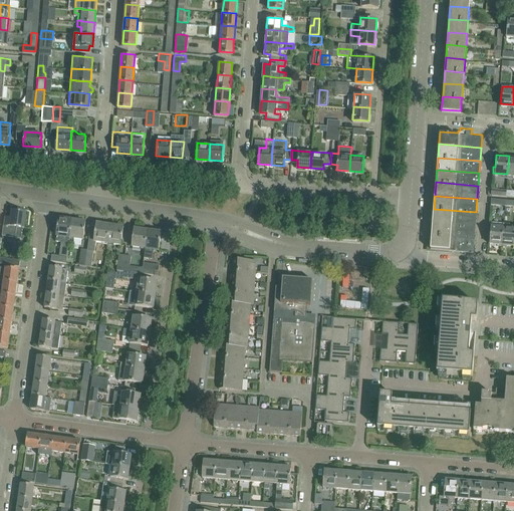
[(24,226),(26,211),(20,210),(20,209),(18,209),(18,210),(12,209),(11,216),(5,215),(4,215),(2,233),(21,236),(22,225),(24,226)]
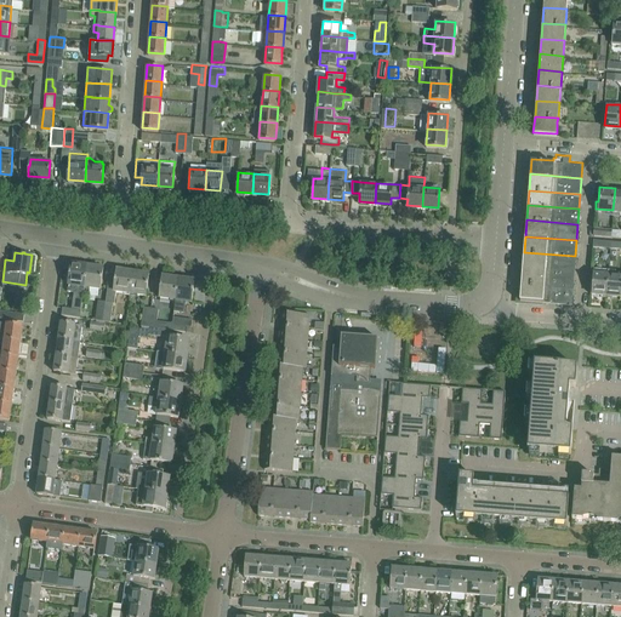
[(574,272),(575,256),(524,252),(523,267),(574,272)]
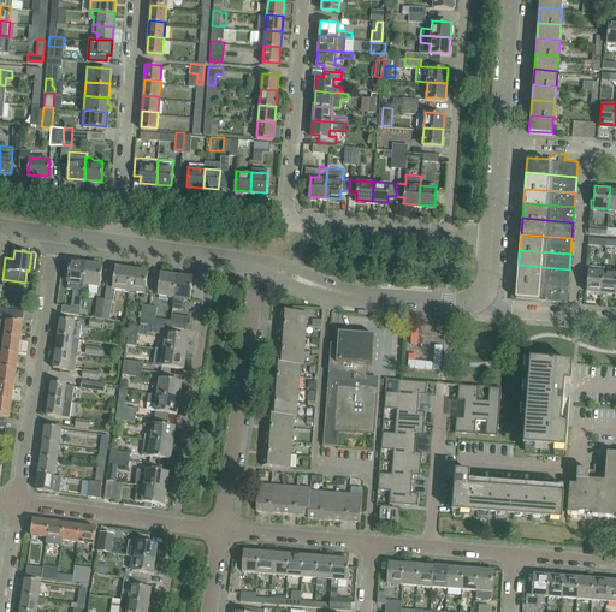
[(83,281),(87,261),(70,259),(66,286),(76,287),(76,290),(82,291),(83,281)]
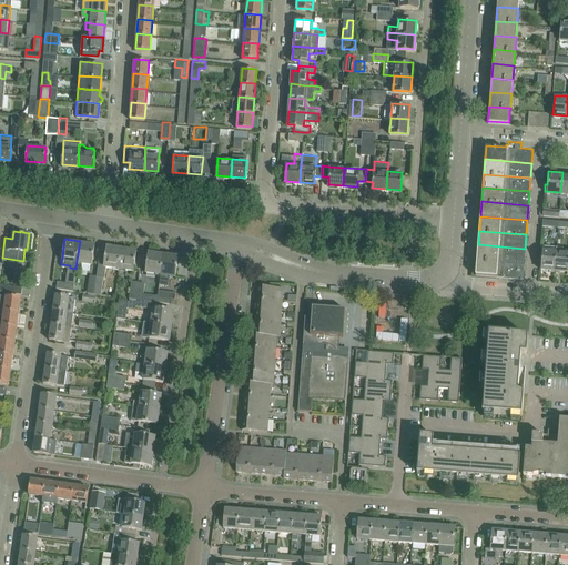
[(92,262),(94,243),(80,241),(77,260),(92,262)]
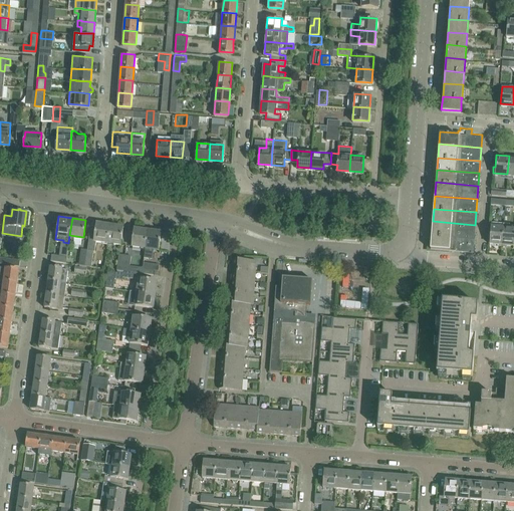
[(107,241),(109,223),(96,221),(95,227),(90,226),(87,247),(85,263),(90,264),(93,249),(94,249),(95,239),(107,241)]
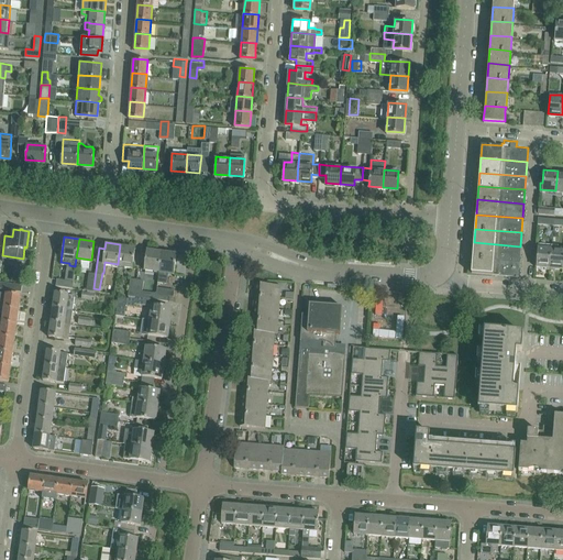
[(519,261),(520,246),(474,242),(473,256),(519,261)]
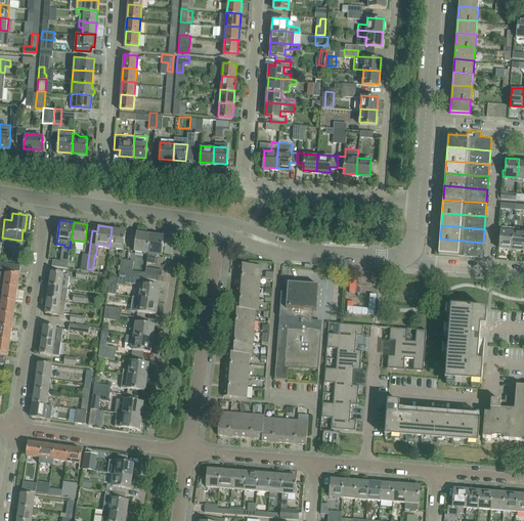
[(123,247),(126,229),(112,227),(110,246),(123,247)]
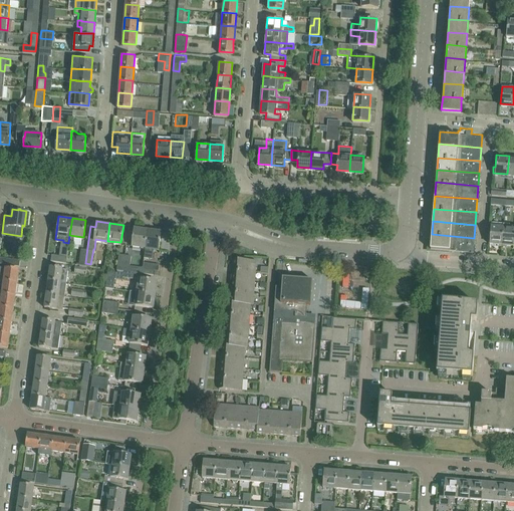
[(502,243),(503,225),(489,224),(488,229),(490,229),(489,242),(502,243)]
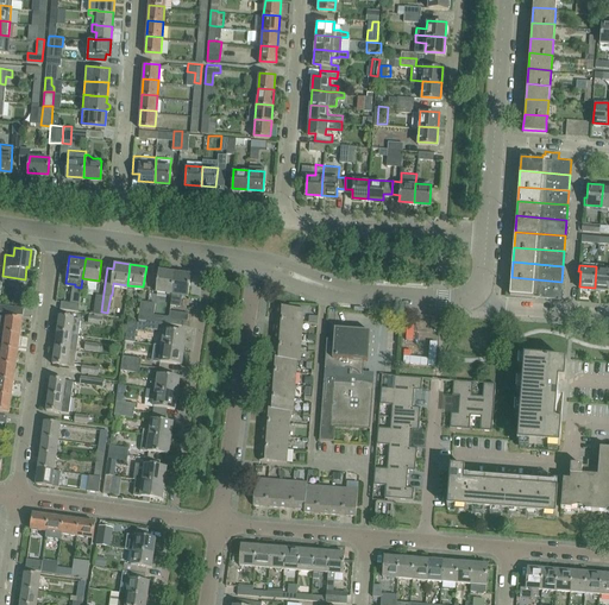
[(608,288),(608,266),(596,266),(595,288),(608,288)]
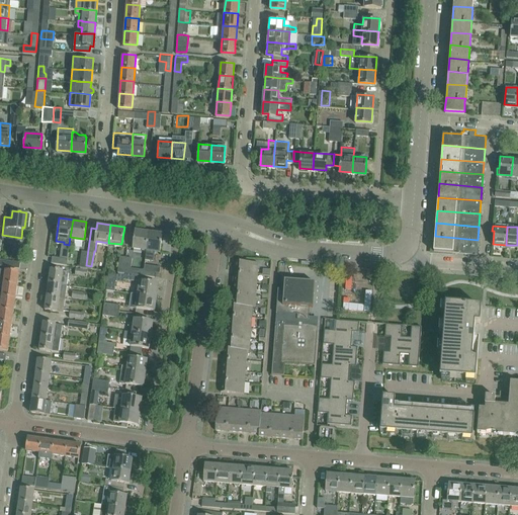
[(147,248),(149,230),(136,228),(133,246),(146,248),(147,248)]
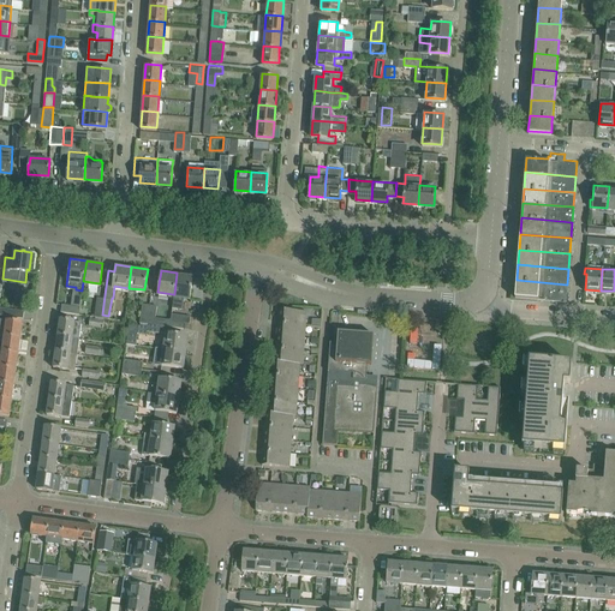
[(192,275),(177,273),(174,294),(173,294),(172,305),(181,306),(183,295),(190,297),(192,275)]
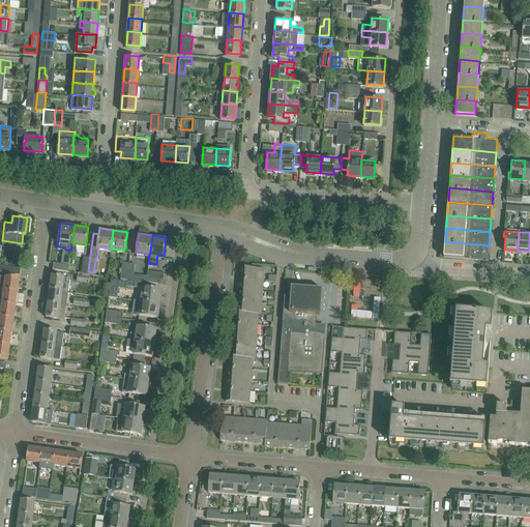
[(488,258),(489,245),(445,241),(444,255),(488,258)]
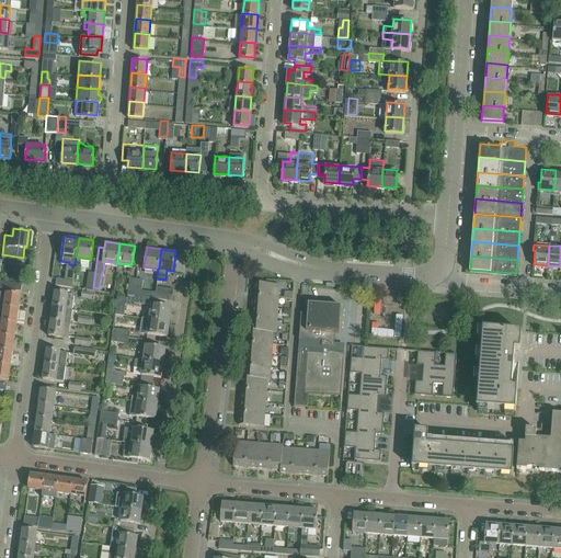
[(93,287),(95,270),(88,270),(86,286),(93,287)]
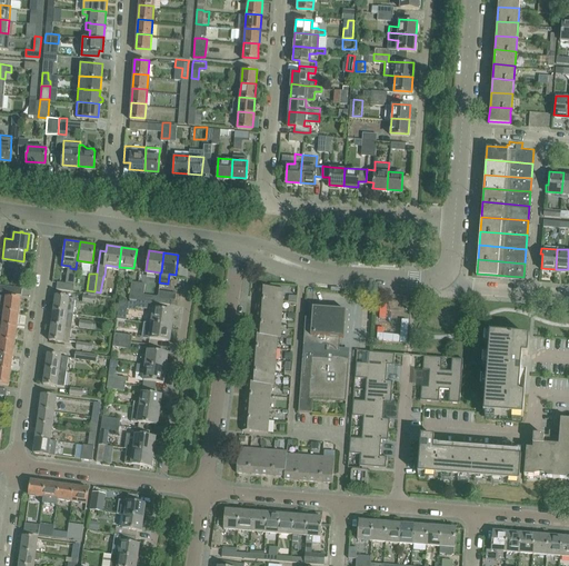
[(73,289),(75,281),(57,279),(56,287),(73,289)]
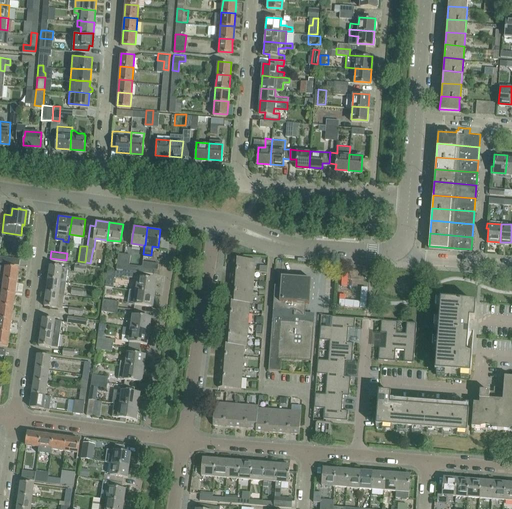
[(122,267),(124,252),(118,251),(116,267),(122,267)]
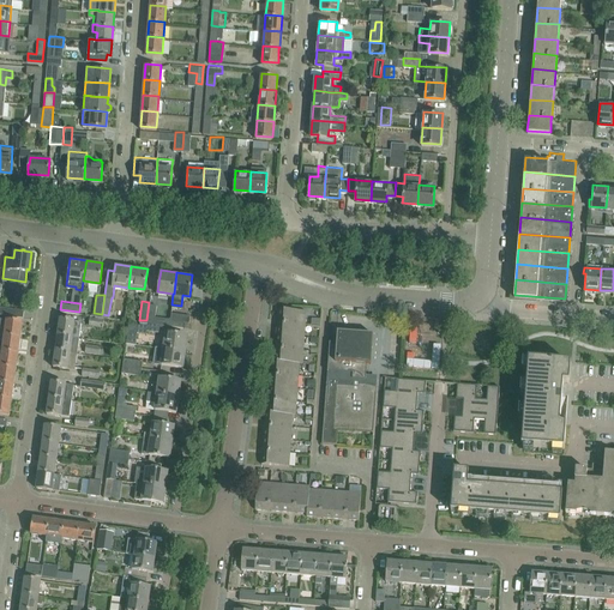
[(156,303),(149,302),(146,320),(154,321),(156,303)]
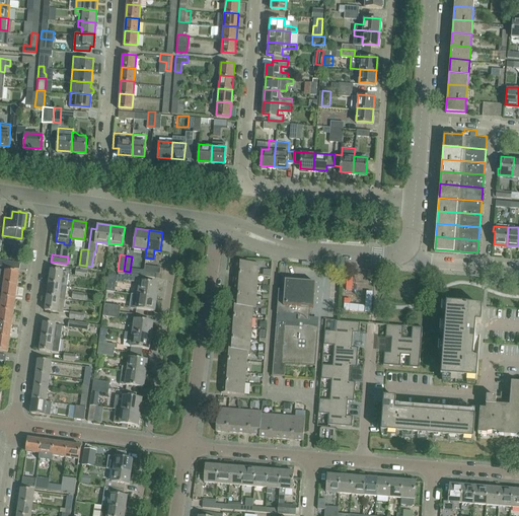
[(20,260),(0,256),(0,264),(19,267),(20,260)]
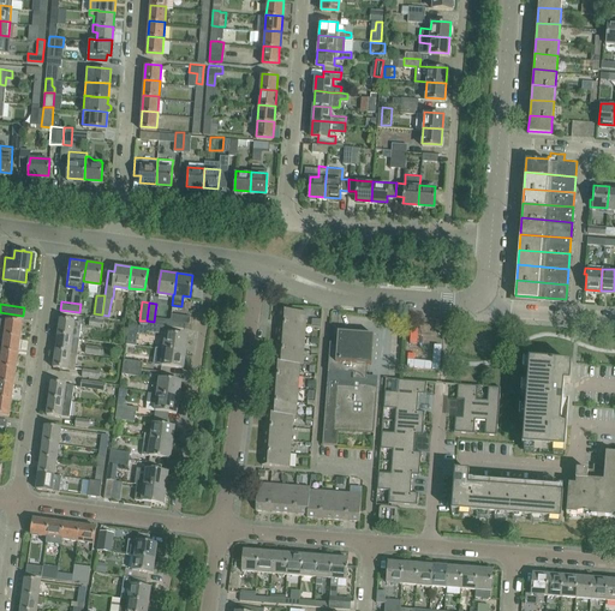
[(279,306),(278,319),(305,322),(306,309),(279,306)]
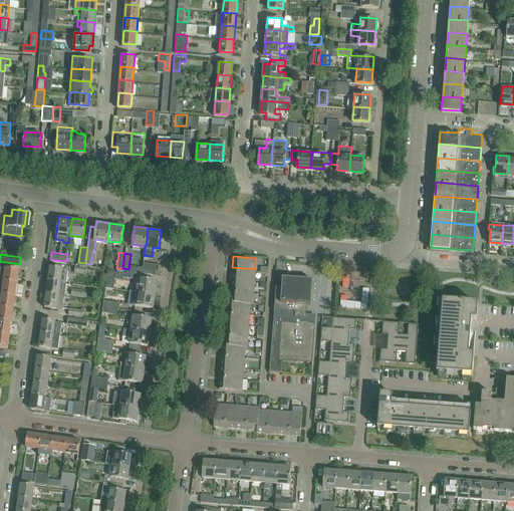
[(158,269),(159,262),(144,260),(142,271),(153,273),(154,268),(158,269)]
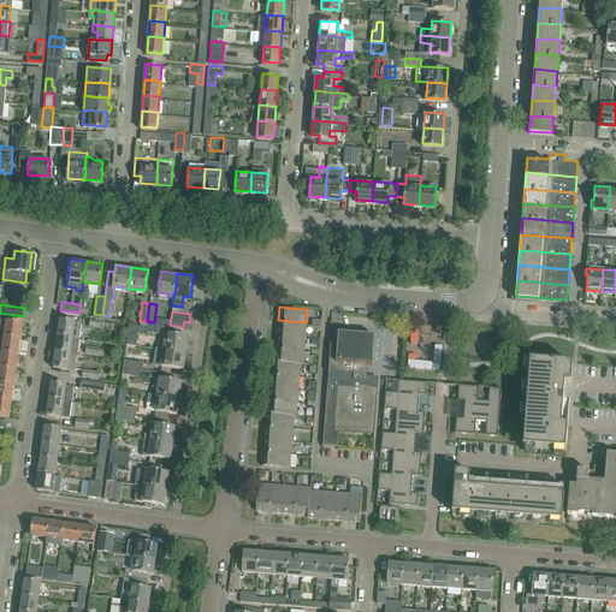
[(0,316),(0,333),(4,334),(4,333),(21,336),(22,320),(0,316)]
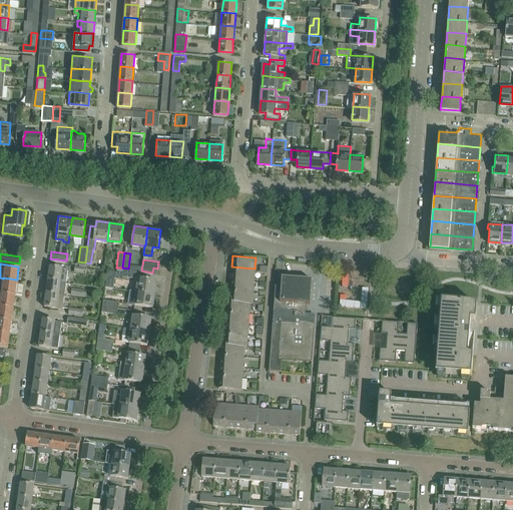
[(50,265),(48,278),(66,281),(68,267),(50,265)]
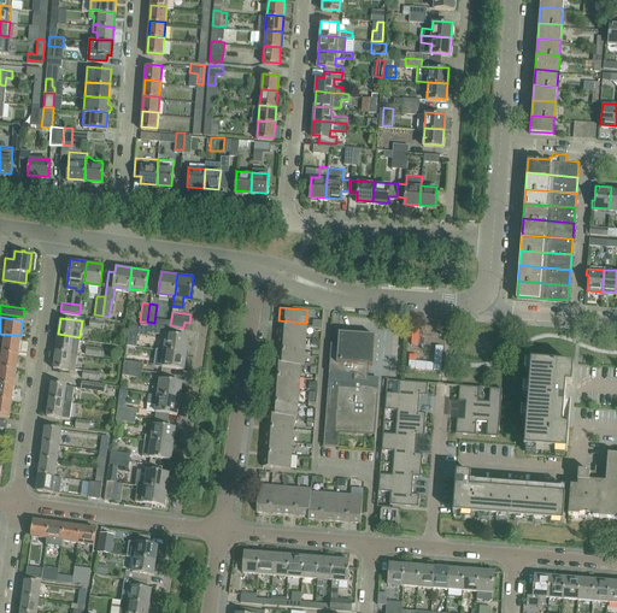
[(306,336),(306,323),(278,320),(278,334),(306,336)]
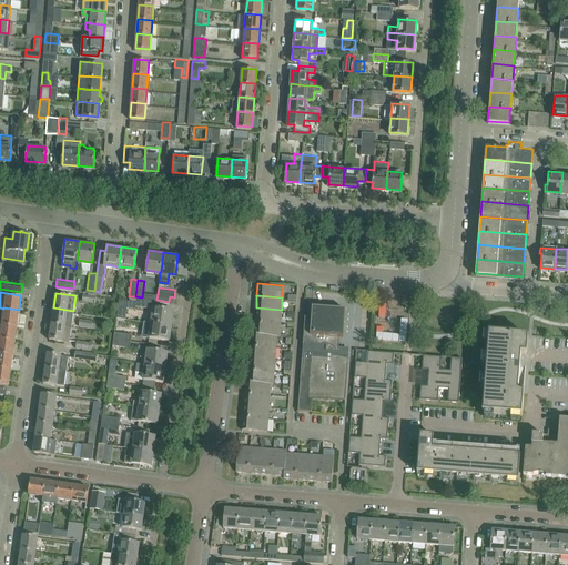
[(125,316),(128,305),(135,306),(137,300),(119,298),(117,315),(125,316)]
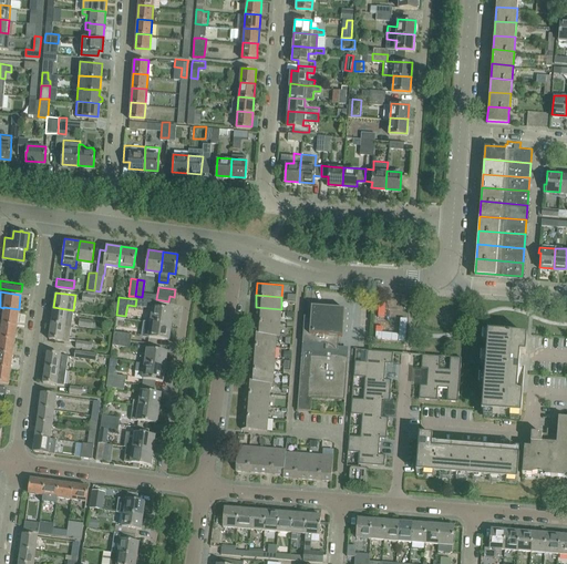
[(342,335),(344,306),(311,304),(311,314),(303,314),(302,339),(327,341),(326,347),(338,348),(338,347),(339,335),(342,335)]
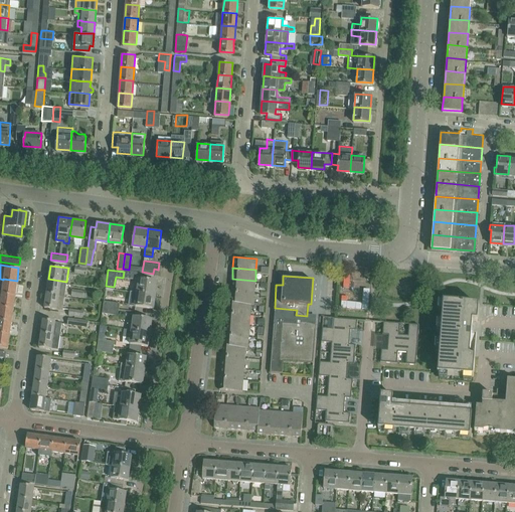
[(157,280),(139,277),(137,290),(155,293),(157,280)]
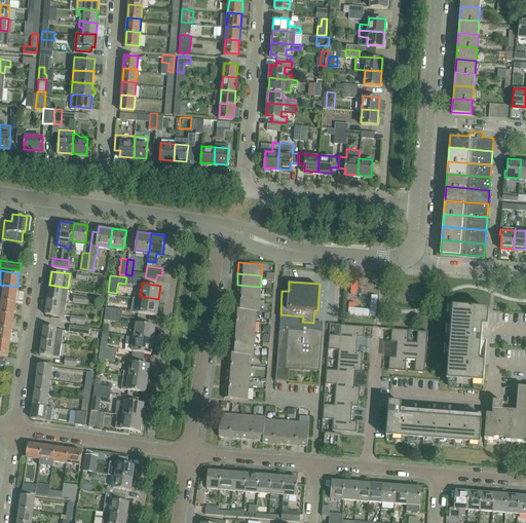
[(15,300),(17,287),(3,285),(3,286),(3,292),(0,291),(0,298),(2,298),(15,300)]
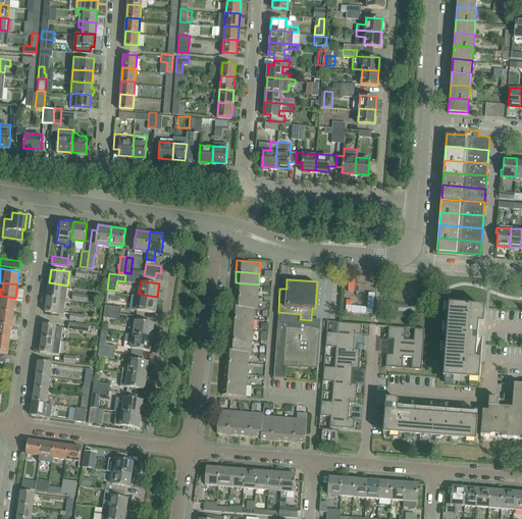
[(65,299),(67,286),(49,282),(47,296),(65,299)]
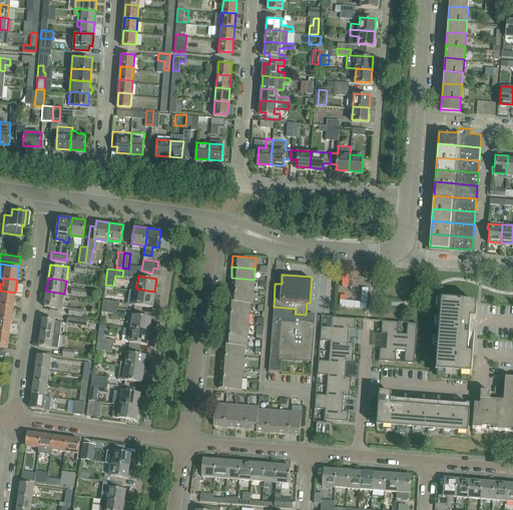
[(253,290),(254,280),(231,278),(230,289),(253,290)]
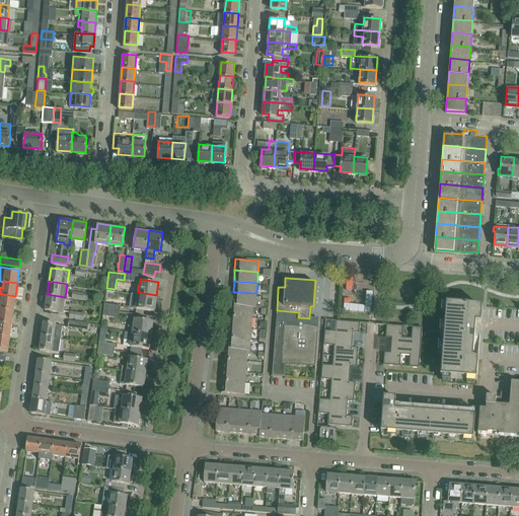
[(132,292),(130,305),(136,306),(154,308),(156,295),(138,292),(132,292)]
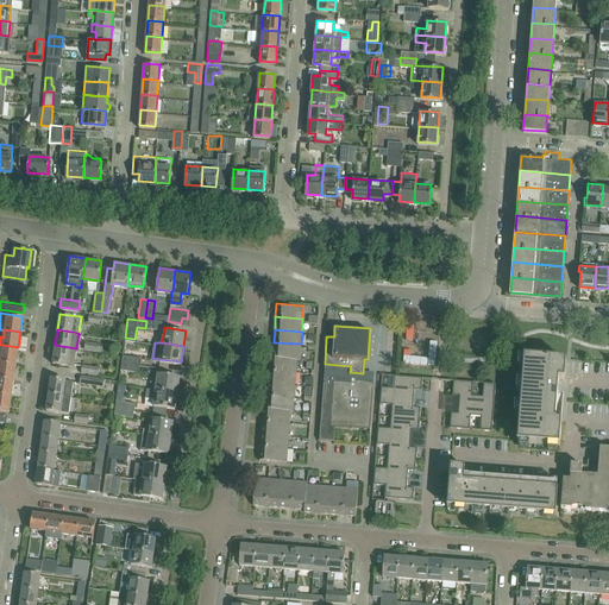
[(300,358),(301,344),(274,342),(272,354),(297,357),(300,358)]
